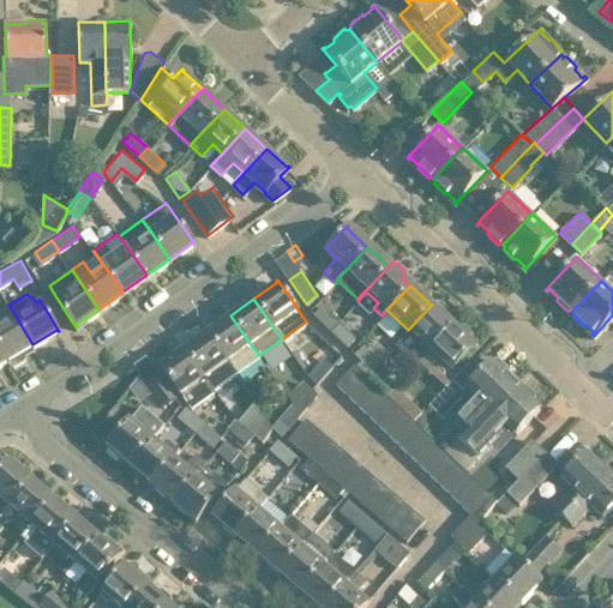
[(407,331),(395,344),(406,354),(407,351),(418,361),(419,360),(430,348),(452,324),(444,317),(449,312),(448,307),(440,300),(436,300),(431,305),(432,305),(408,330),(407,331)]
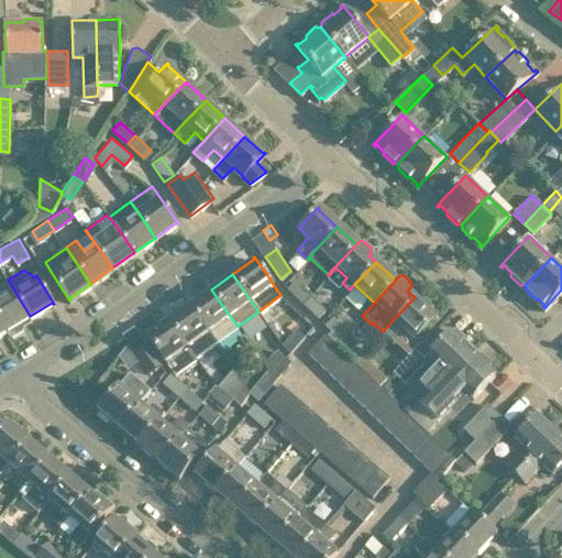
[(0,293),(2,296),(0,297),(0,317),(8,329),(9,331),(13,332),(22,327),(23,324),(22,320),(30,316),(8,280),(0,284),(0,293)]
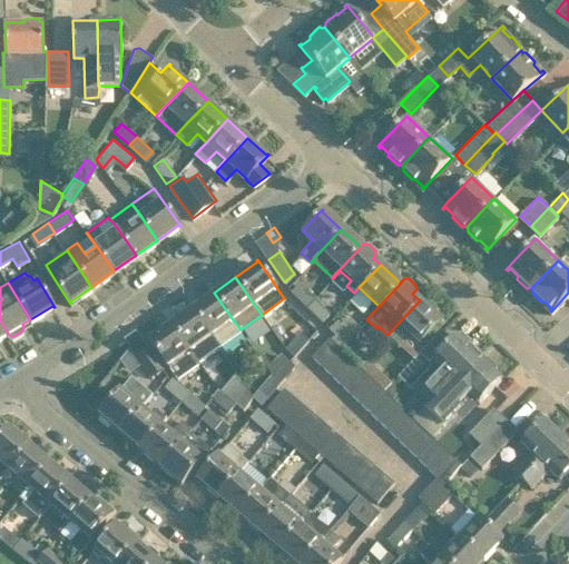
[(314,297),(298,283),(291,290),(306,305),(314,297)]
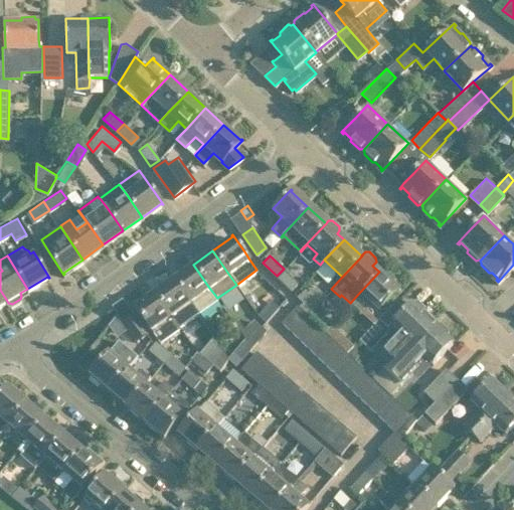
[(193,265),(172,280),(196,313),(217,298),(209,288),(193,265)]
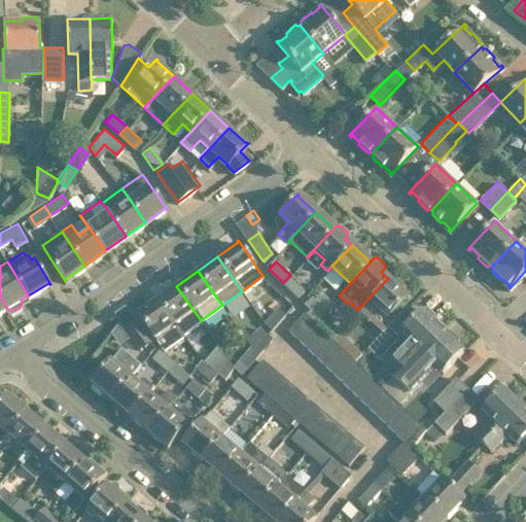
[(290,275),(283,282),(296,296),(304,287),(290,275)]
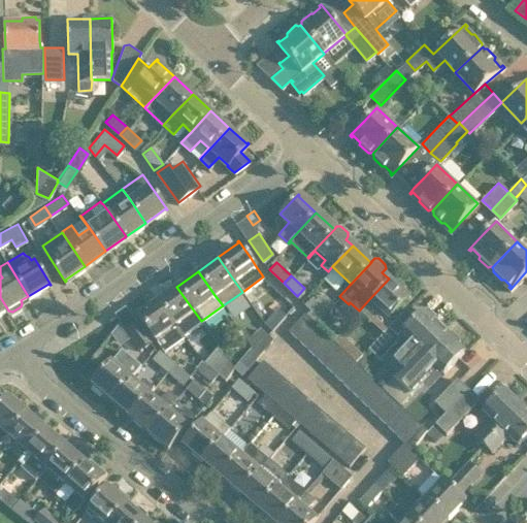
[(391,276),(389,279),(369,299),(389,318),(408,295),(408,294),(407,295),(401,290),(403,287),(403,283),(396,275),(391,276)]
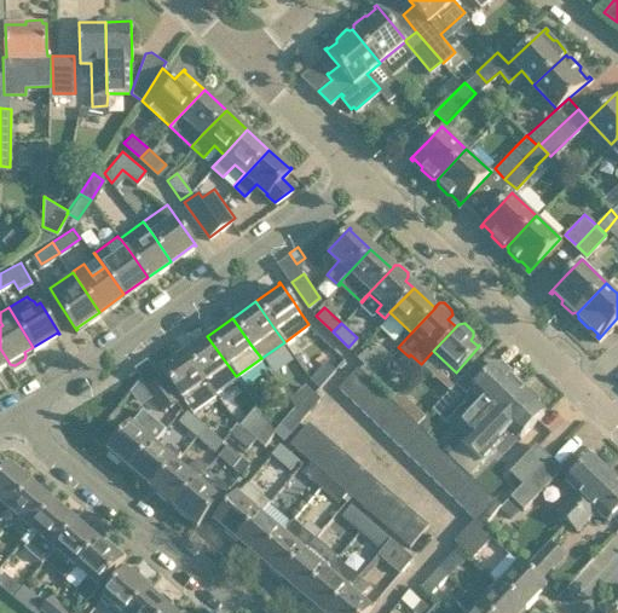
[(185,351),(206,379),(214,392),(236,376),(207,336),(185,351)]
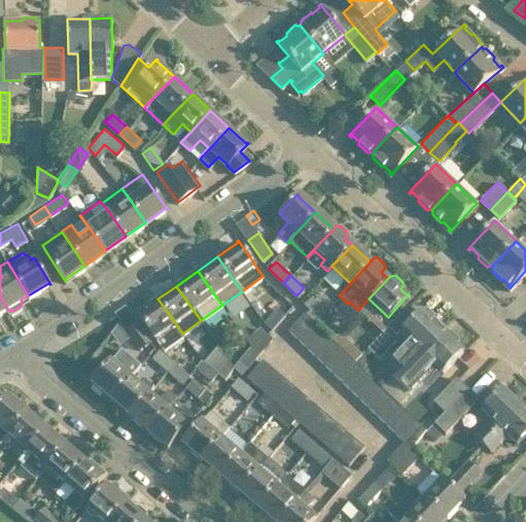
[(313,319),(314,320),(326,308),(312,294),(305,303),(310,308),(306,313),(313,319)]
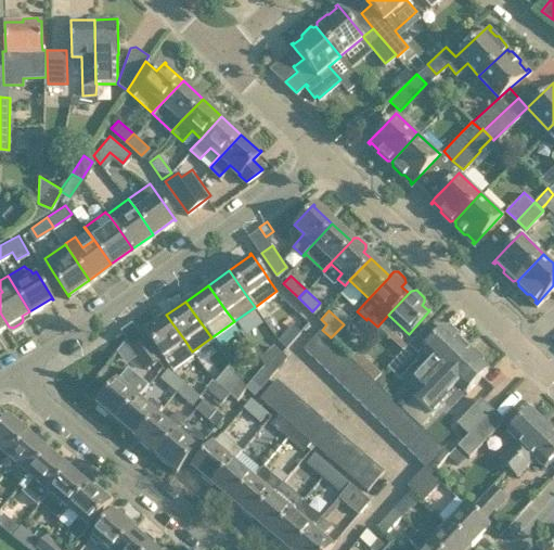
[(194,353),(192,352),(184,340),(166,315),(145,330),(145,329),(144,329),(163,355),(172,368),(194,353)]
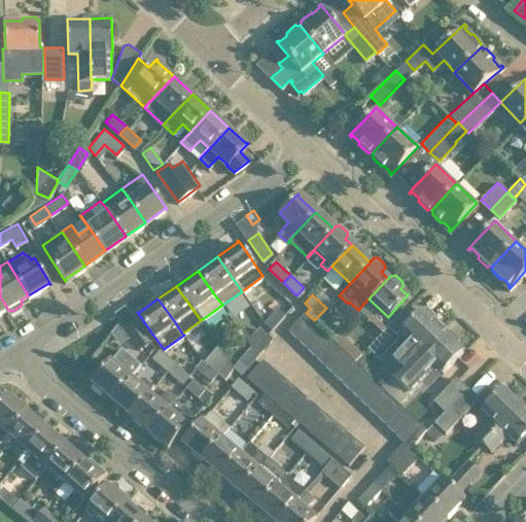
[(264,321),(272,327),(284,313),(277,306),(264,321)]
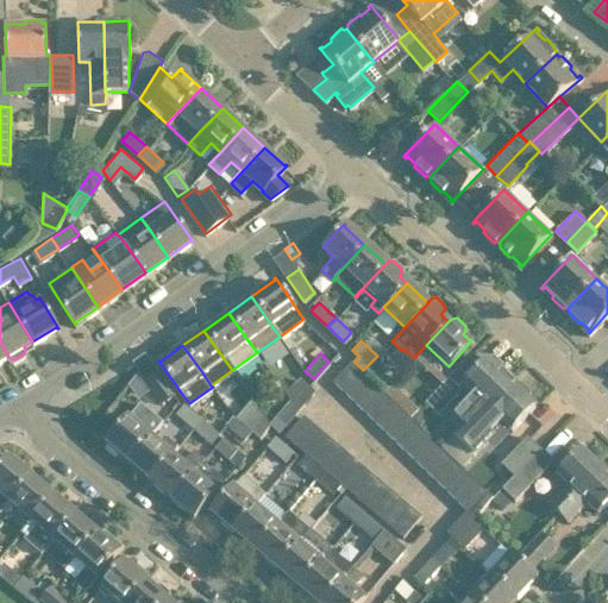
[(487,356),(462,382),(474,393),(450,418),(459,426),(463,422),(509,374),(502,365),(502,363),(494,355),(488,357),(487,356)]
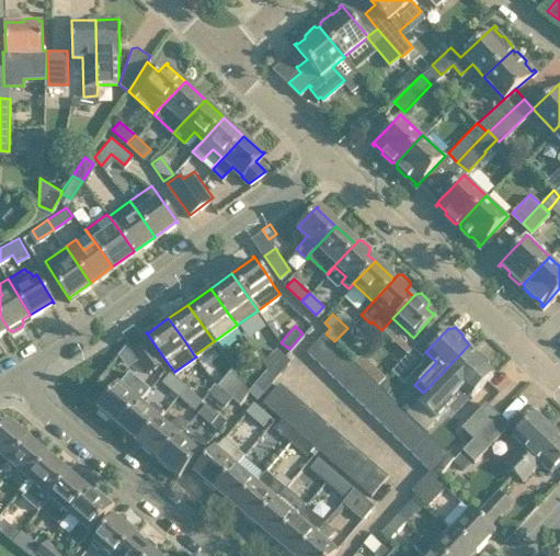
[(306,350),(315,360),(333,340),(326,333),(323,331),(306,350)]
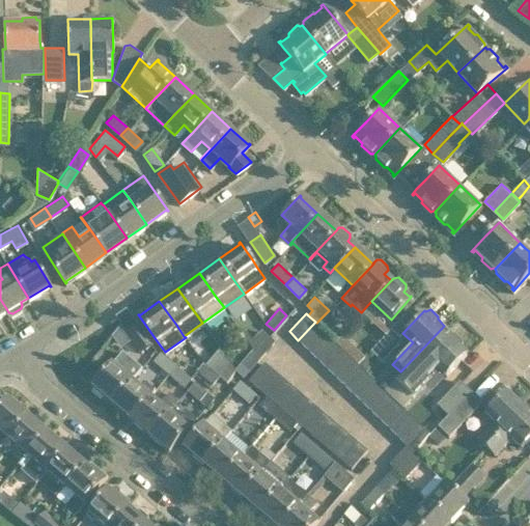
[(298,340),(307,349),(324,331),(316,323),(315,322),(298,340)]
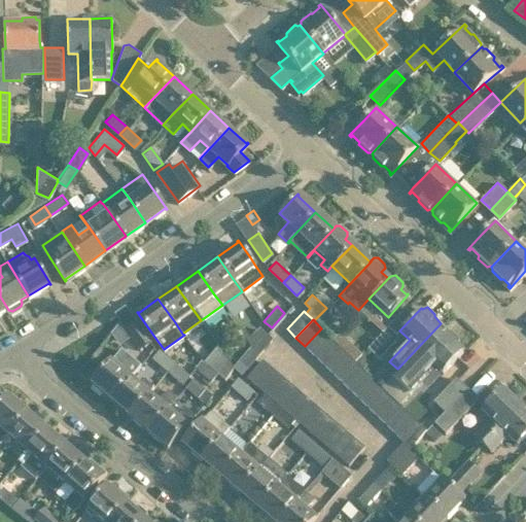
[(136,320),(126,327),(140,347),(149,340),(136,320)]
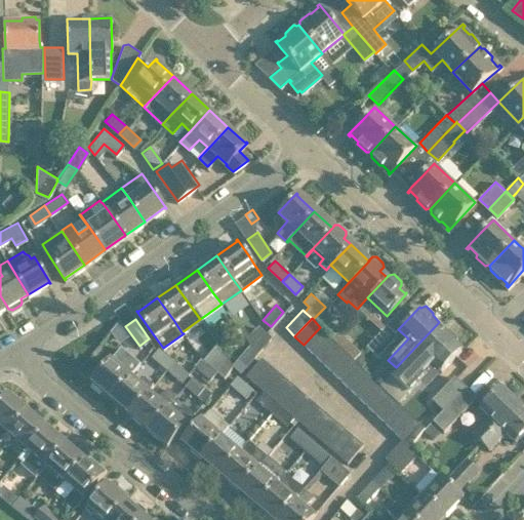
[(446,328),(439,322),(399,364),(396,367),(390,373),(408,391),(426,372),(422,370),(432,361),(441,369),(461,348),(454,341),(456,337),(456,335),(449,328),(446,328)]
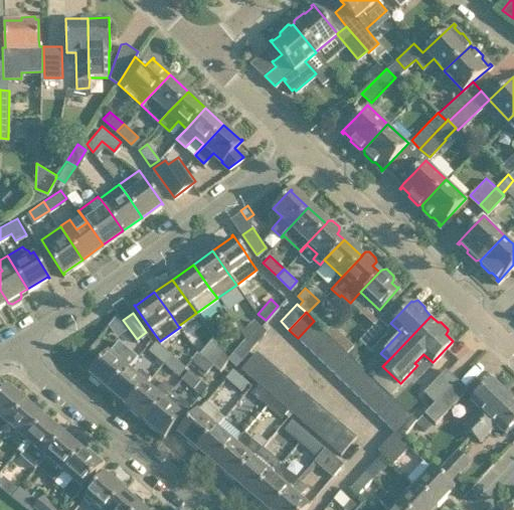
[(376,341),(377,342),(390,328),(388,325),(379,317),(373,323),(367,330),(377,340),(376,341)]
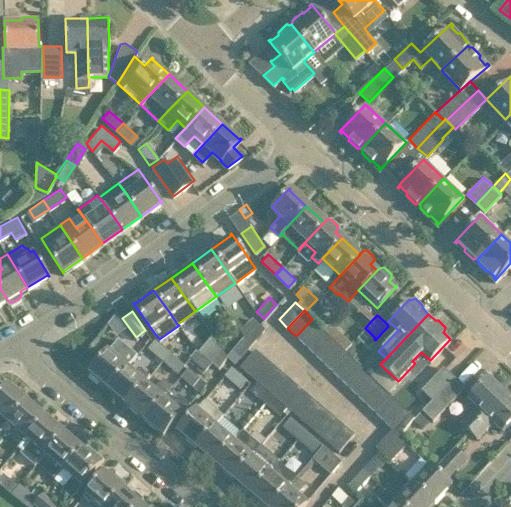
[(243,335),(251,342),(264,327),(256,321),(252,316),(238,327),(243,335)]
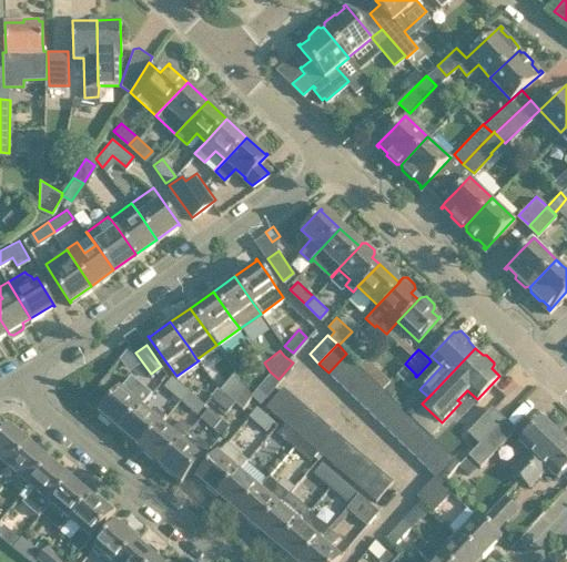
[(328,373),(337,381),(356,363),(346,354),(328,373)]
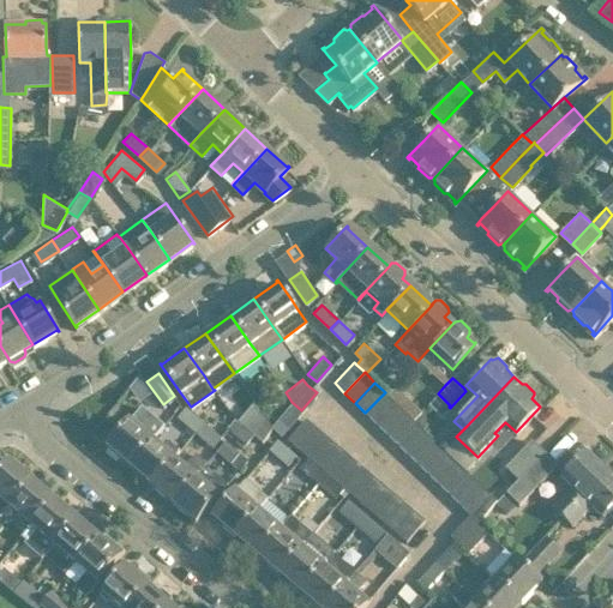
[(396,402),(406,413),(414,420),(422,410),(395,385),(386,393),(396,402)]
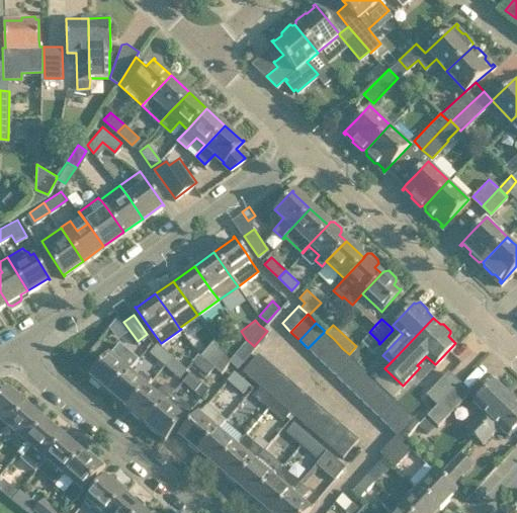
[(308,348),(317,357),(334,339),(326,332),(325,331),(308,348)]
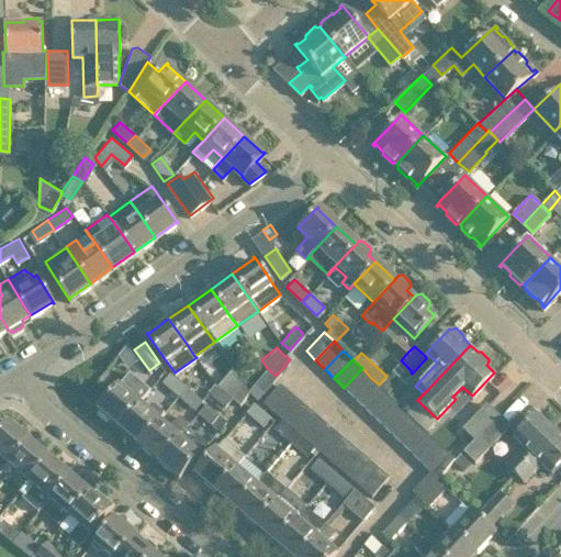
[(262,391),(276,376),(267,368),(254,385),(262,391)]
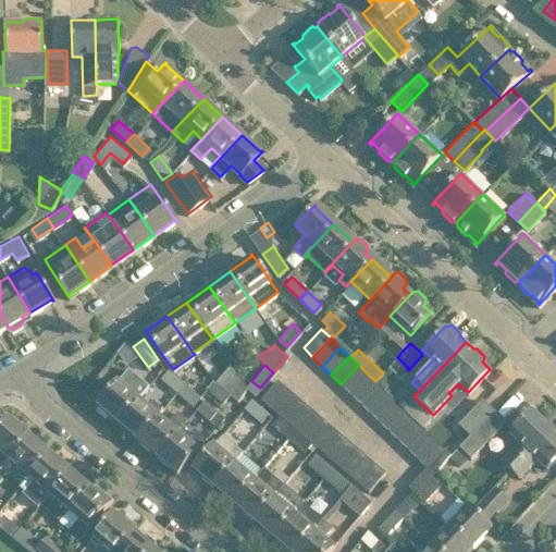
[(350,393),(368,375),(359,365),(341,384),(350,393)]
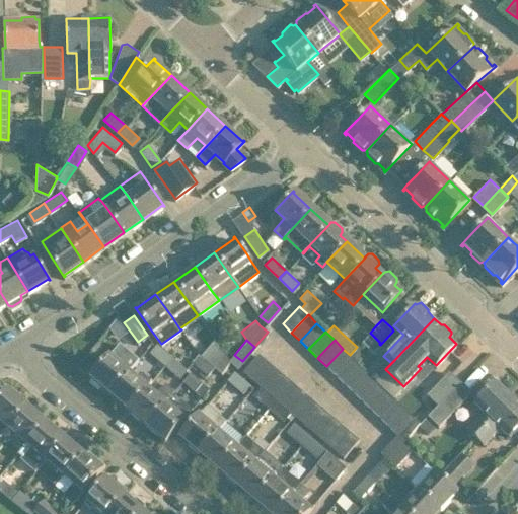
[(138,358),(135,355),(120,342),(90,376),(91,375),(109,390),(128,370),(138,358)]
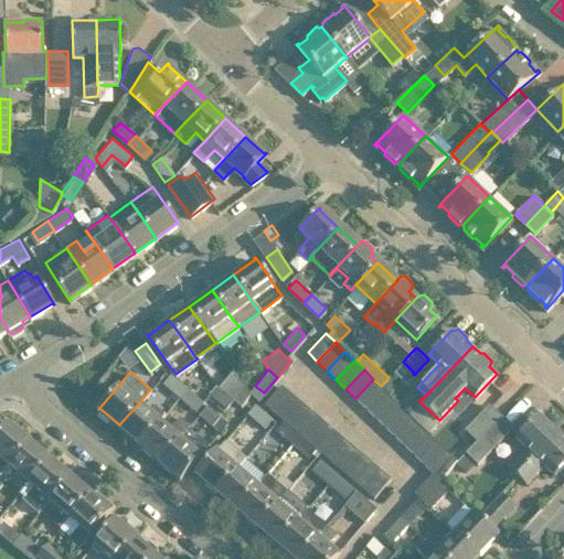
[(162,382),(179,396),(187,388),(170,373),(162,382)]
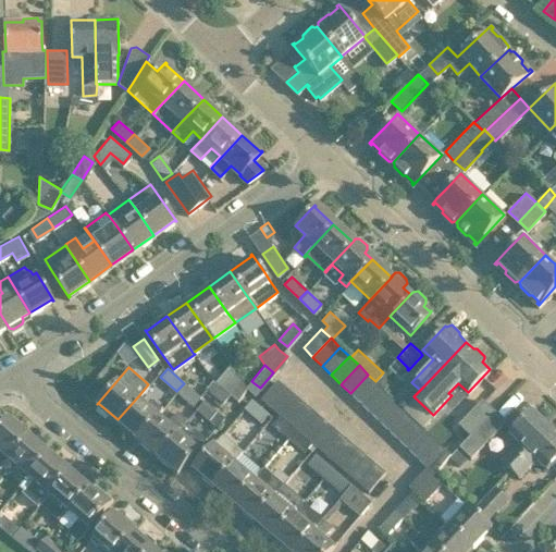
[(238,375),(226,391),(229,393),(237,400),(246,387),(238,375)]
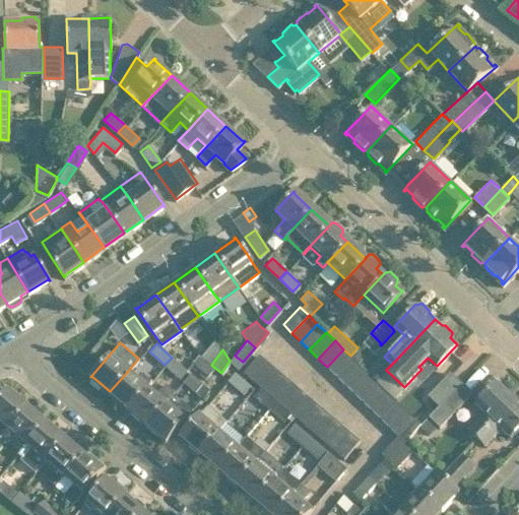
[(327,367),(335,375),(352,358),(350,356),(343,349),(327,367)]
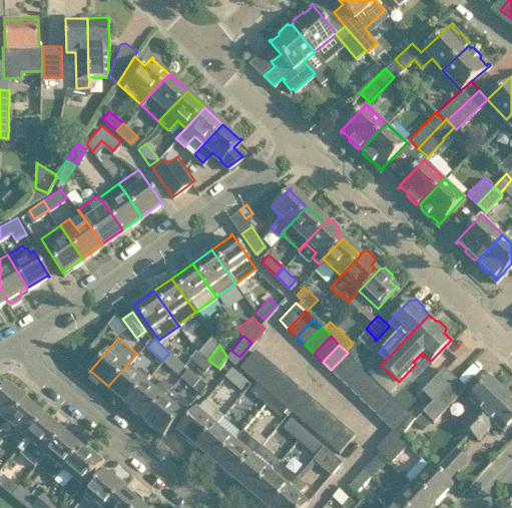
[(239,367),(248,374),(263,357),(253,349),(239,367)]
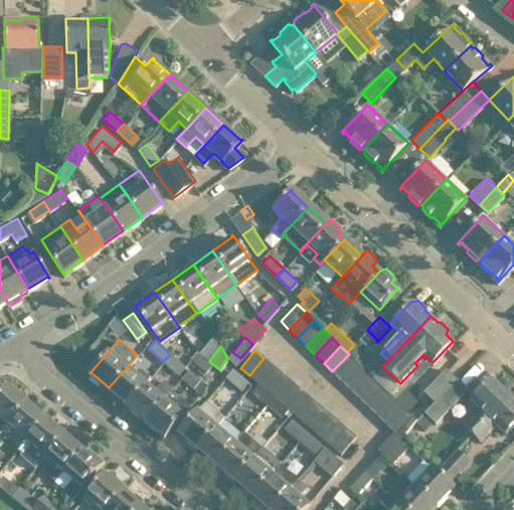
[(197,351),(191,358),(205,370),(211,363),(209,361),(197,351)]
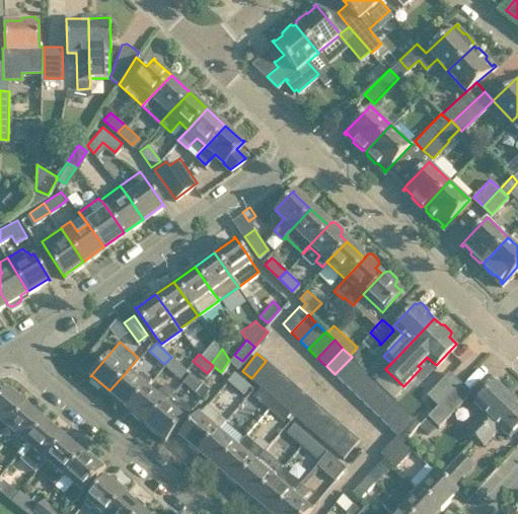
[(171,357),(164,364),(179,377),(187,369),(171,357)]
